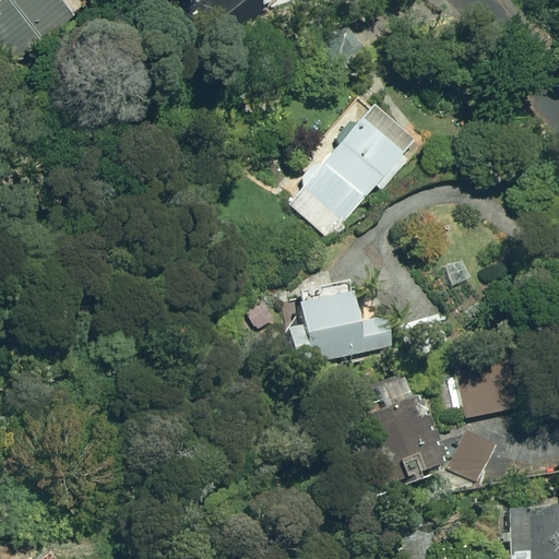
[(0,24),(0,47),(19,71),(80,23),(61,0),(16,0),(0,13),(0,15),(4,22),(0,24)]
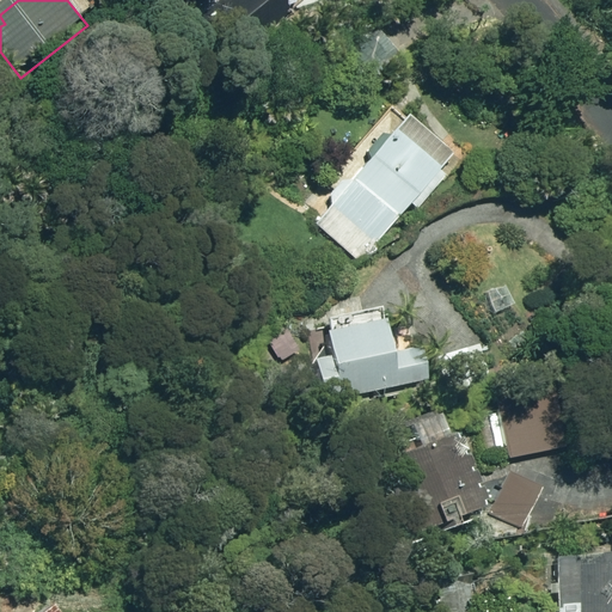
[(233,0),(227,5),(248,32),(293,0),(233,0)]
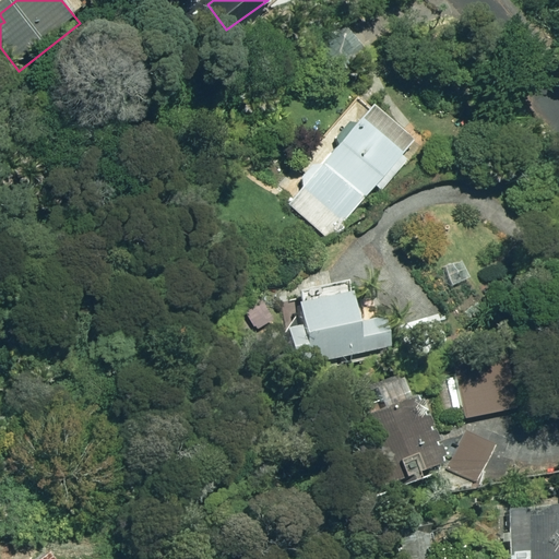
[(316,37),(344,71),(370,49),(342,14),(316,37)]
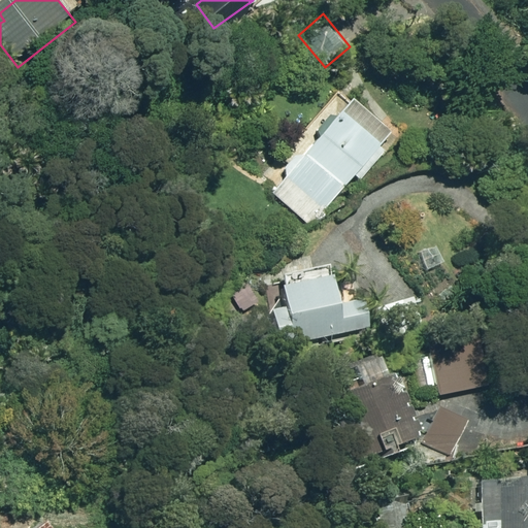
[(272,194),(310,227),(356,174),(362,179),(386,149),(381,142),(391,128),(353,93),(322,127),(325,129),(272,194)]
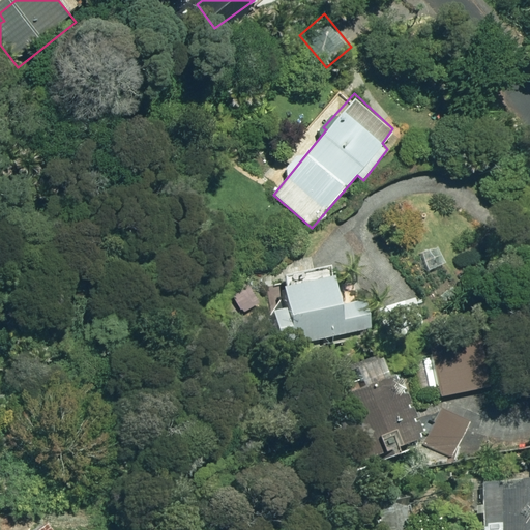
[(284,284),(295,342),(373,325),(366,294),(342,299),(335,271),(284,284)]
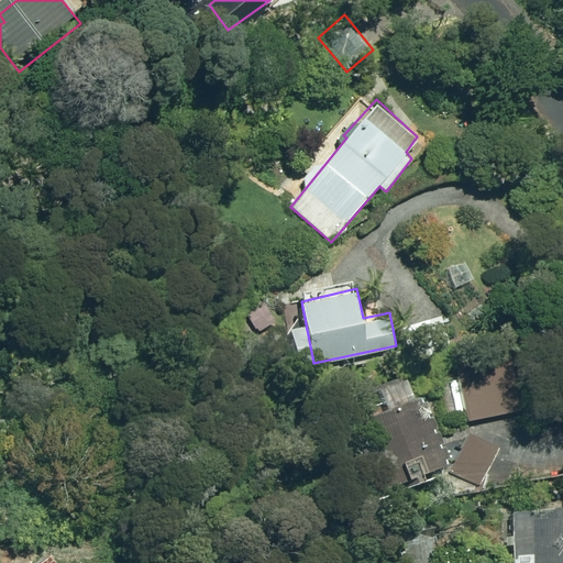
[(242,306),(258,333),(277,321),(261,294),(242,306)]
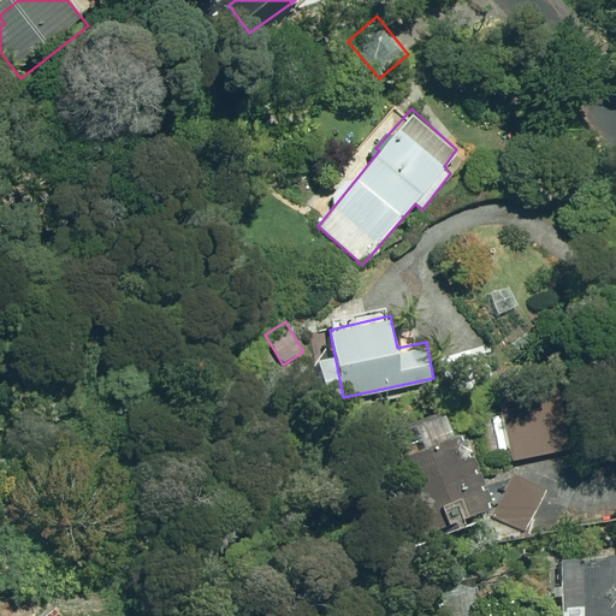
[(495,379),(485,344),(449,355),(458,389),(495,379)]
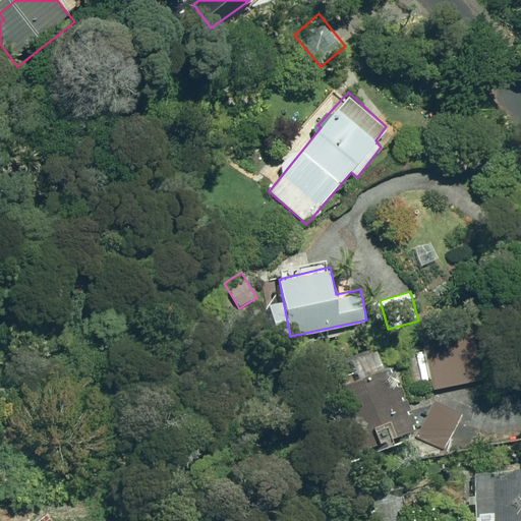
[(423,334),(433,388),(484,378),(474,324),(423,334)]
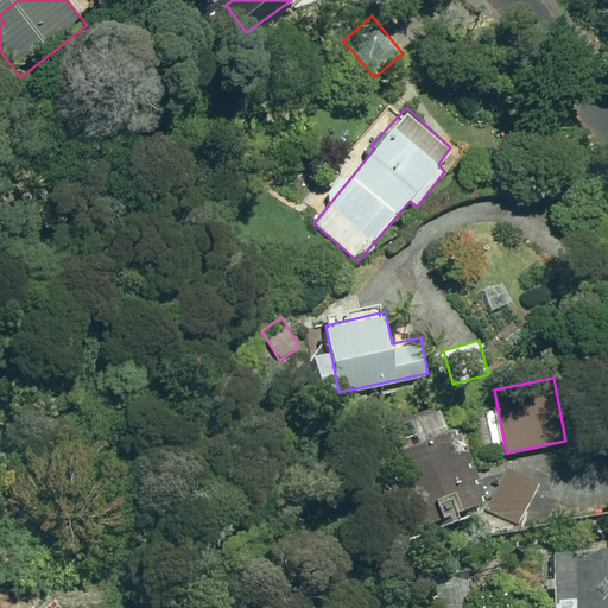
[(494,515),(519,529),(542,482),(510,467),(491,502),(476,464),(460,456),(448,424),(411,437),(449,540),(467,536),(466,530),(470,529),(469,525),(494,515)]
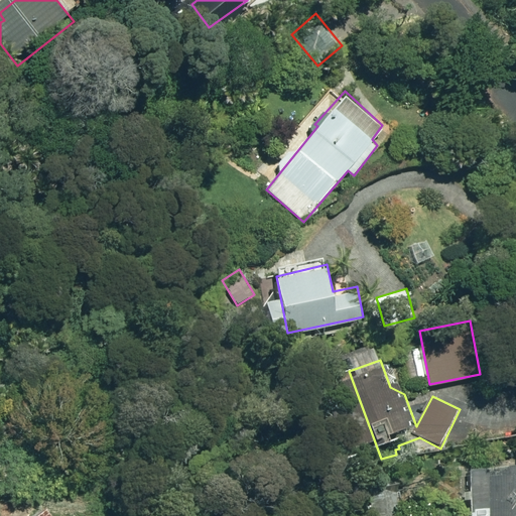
[(515,515),(515,459),(471,463),(474,515),(515,515)]
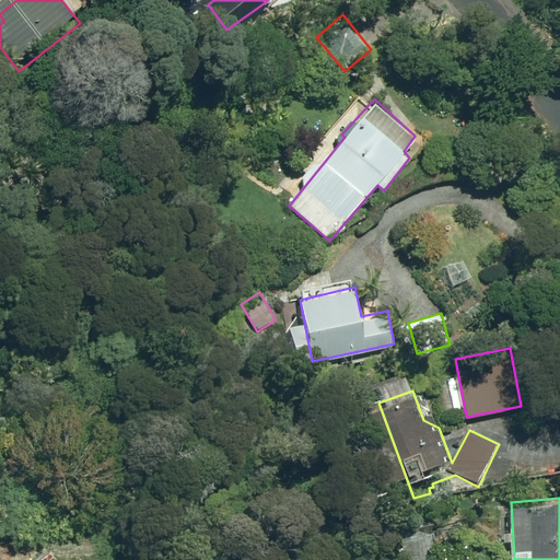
[(32,559),(58,559),(49,548),(32,559)]
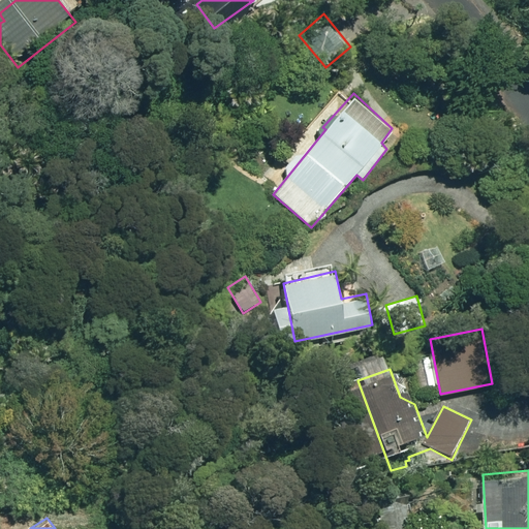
All buildings are outlined.
